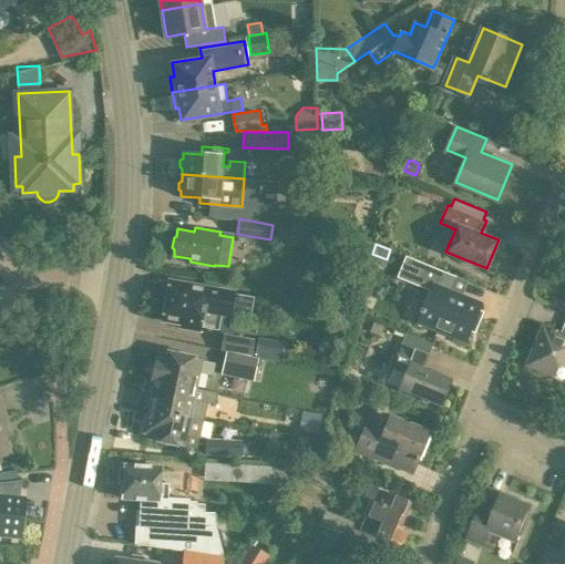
[(483,303),(450,289),(455,275),(407,255),(398,276),(431,289),(418,321),(466,341),(483,303)]
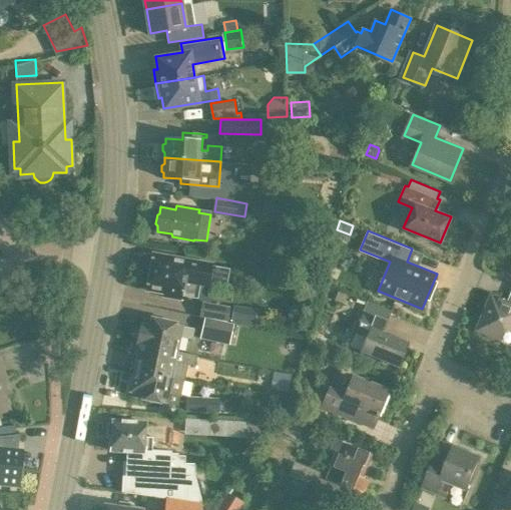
[(208,284),(209,282),(215,283),(226,285),(230,267),(212,265),(159,255),(153,252),(146,289),(159,292),(164,292),(163,297),(181,300),(182,295),(198,298),(201,283),(208,284)]
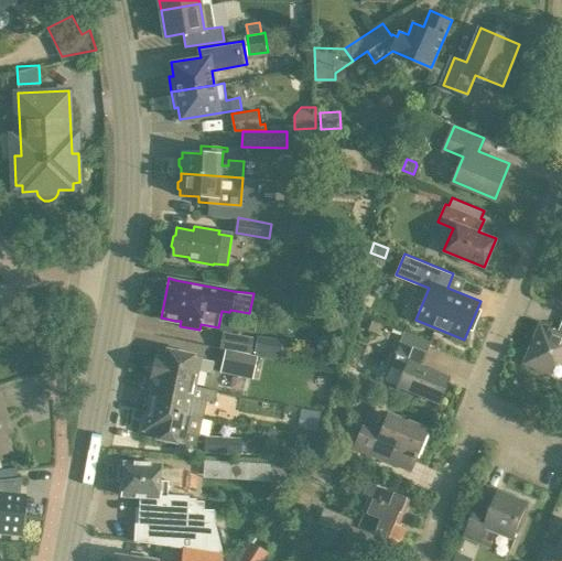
[(561,331),(541,323),(525,364),(552,375),(558,362),(561,363),(561,331)]
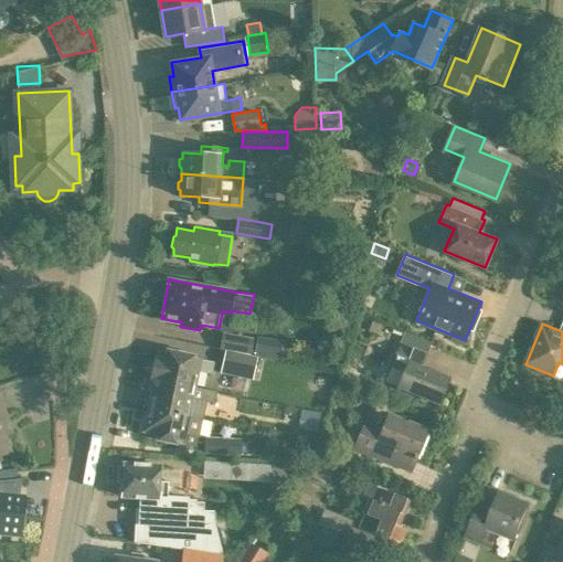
[(432,341),(405,330),(401,342),(395,357),(409,362),(399,386),(439,403),(449,378),(422,366),(427,353),(432,341)]
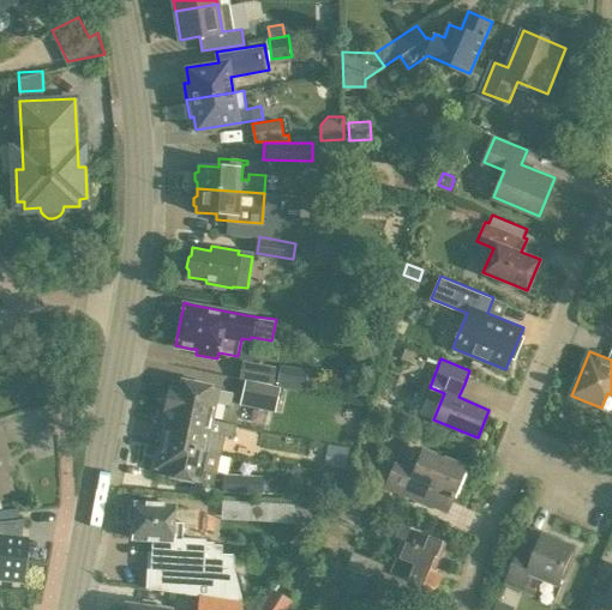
[(244,360),(240,378),(275,384),(277,366),(244,360)]
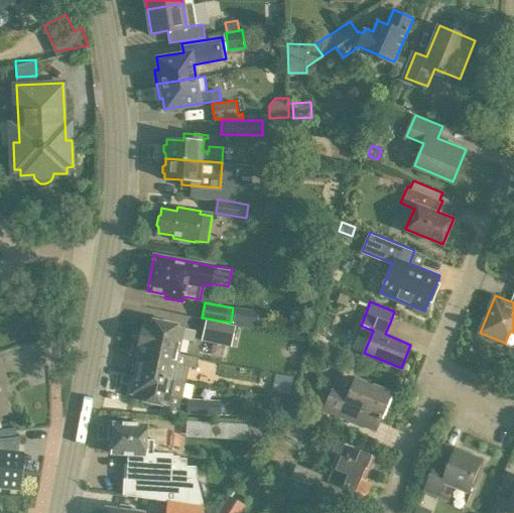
[(232,322),(253,325),(255,313),(234,310),(232,322)]
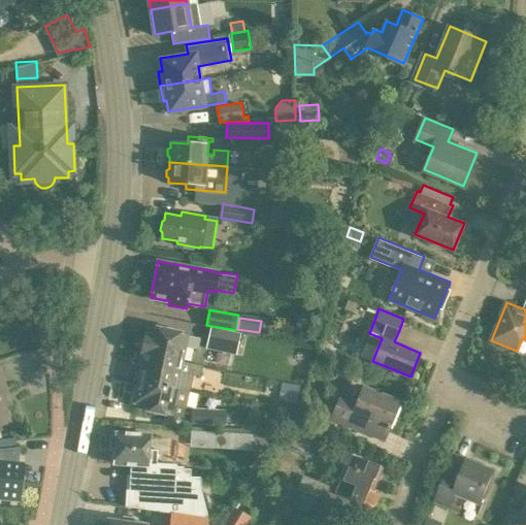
[(187,333),(164,329),(164,328),(152,325),(151,332),(145,331),(144,335),(141,334),(138,349),(141,350),(140,351),(179,359),(183,345),(197,348),(199,337),(187,334),(187,333)]
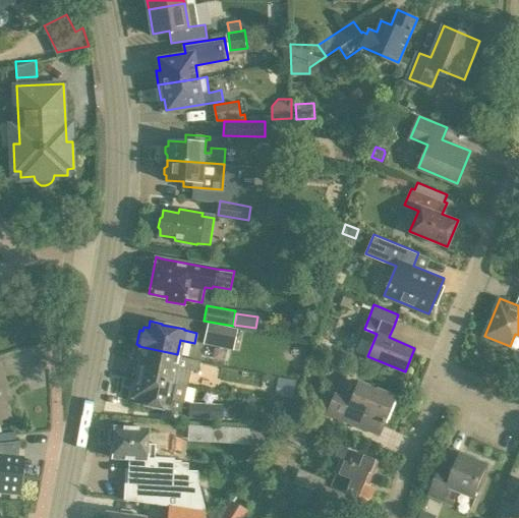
[(235,343),(238,328),(235,327),(209,322),(206,338),(235,343)]
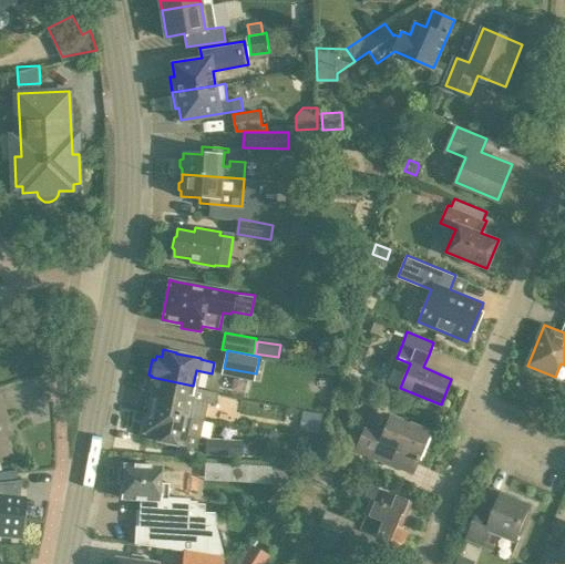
[(193,386),(151,377),(149,388),(155,389),(151,407),(203,418),(206,401),(215,402),(218,391),(193,386)]
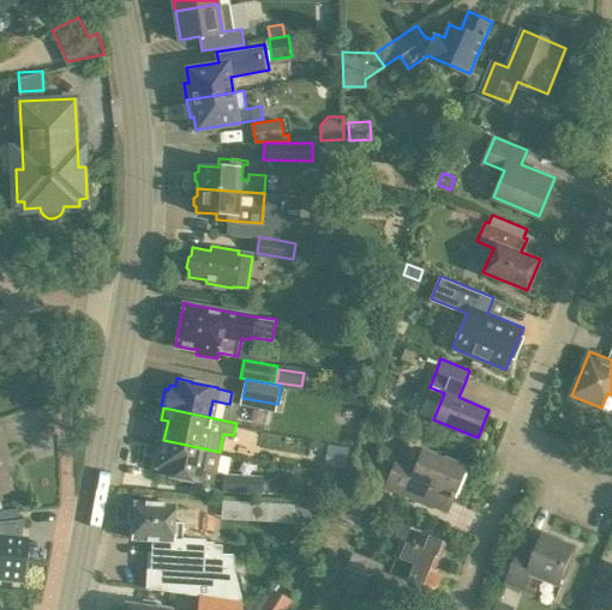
[(13,467),(0,428),(0,491),(12,488),(6,470),(13,467)]
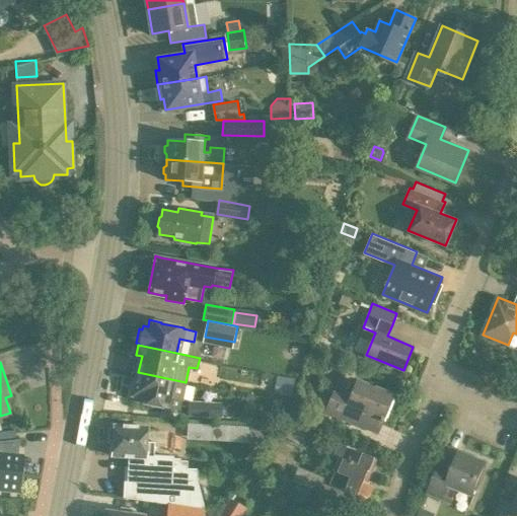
[(137,397),(137,400),(149,402),(165,407),(179,410),(186,382),(138,372),(138,373),(135,373),(132,386),(136,387),(134,393),(139,394),(138,398),(137,397)]
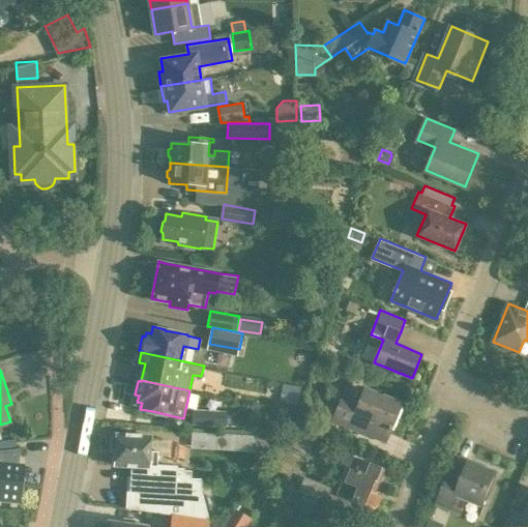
[(298,404),(301,385),(283,382),(280,401),(298,404)]
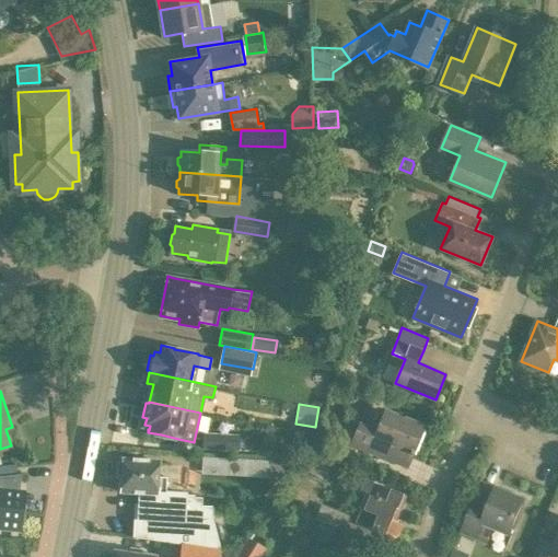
[(379,429),(360,421),(351,443),(378,454),(383,442),(414,454),(425,427),(385,410),(379,429)]
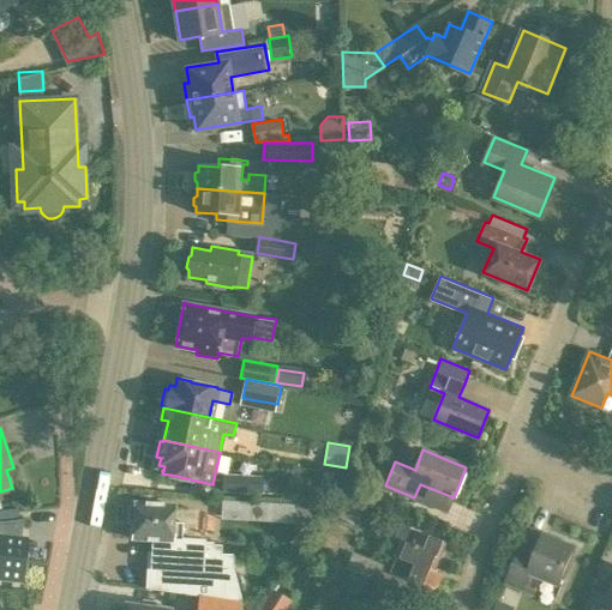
[(226,472),(225,489),(264,493),(264,488),(273,488),(273,478),(265,477),(265,475),(226,472)]
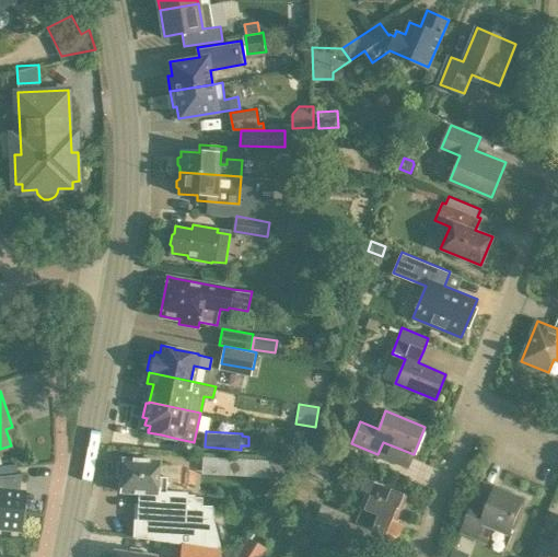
[(271,476),(272,459),(243,457),(242,474),(271,476)]
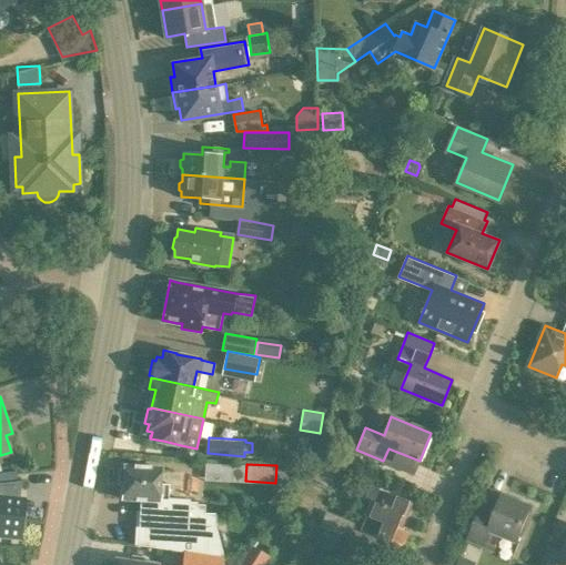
[(124,497),(142,498),(169,501),(170,484),(161,484),(162,468),(125,466),(125,470),(122,472),(122,480),(124,483),(124,497)]
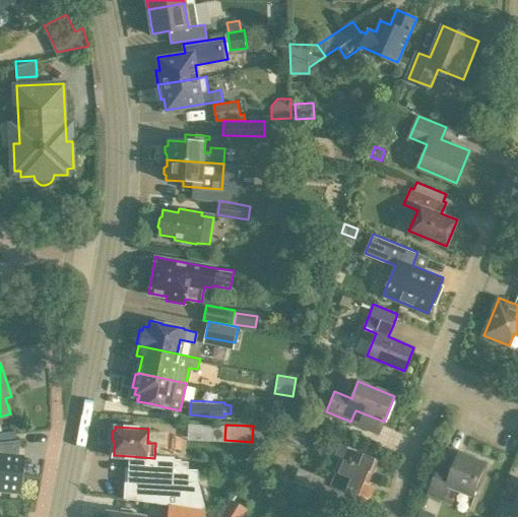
[(0,489),(19,492),(23,455),(17,454),(18,441),(0,442),(0,489)]
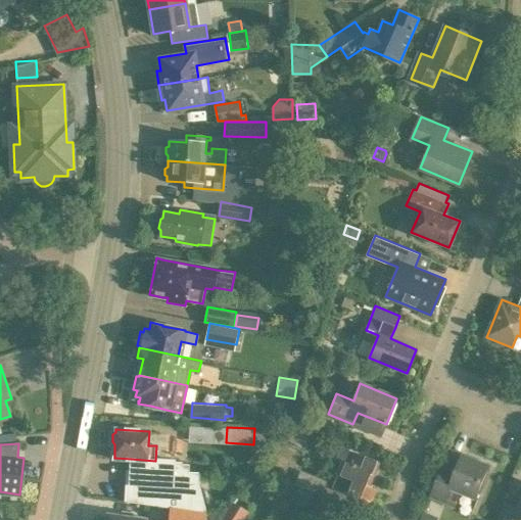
[(336,459),(343,462),(333,486),(372,503),(377,489),(370,486),(380,462),(341,446),(336,459)]
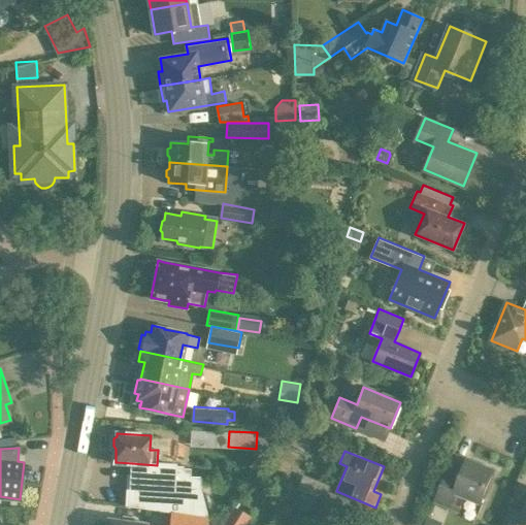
[(466,496),(482,502),(495,470),(469,460),(462,476),(450,470),(437,500),(460,511),(466,496)]
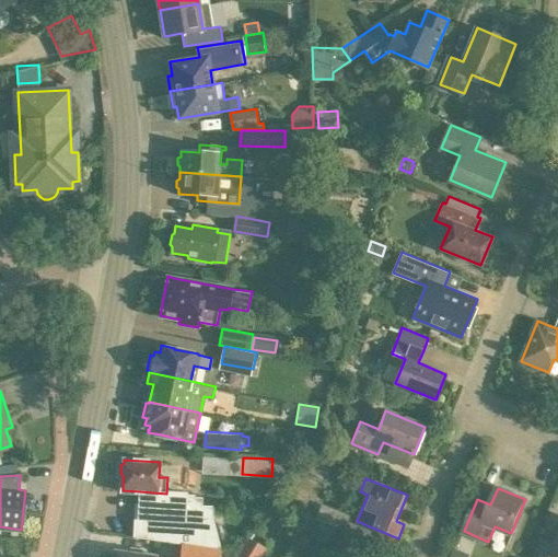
[(151,541),(179,544),(221,550),(212,520),(212,508),(201,507),(202,499),(195,498),(195,496),(186,496),(166,494),(140,491),(139,519),(152,520),(151,541)]
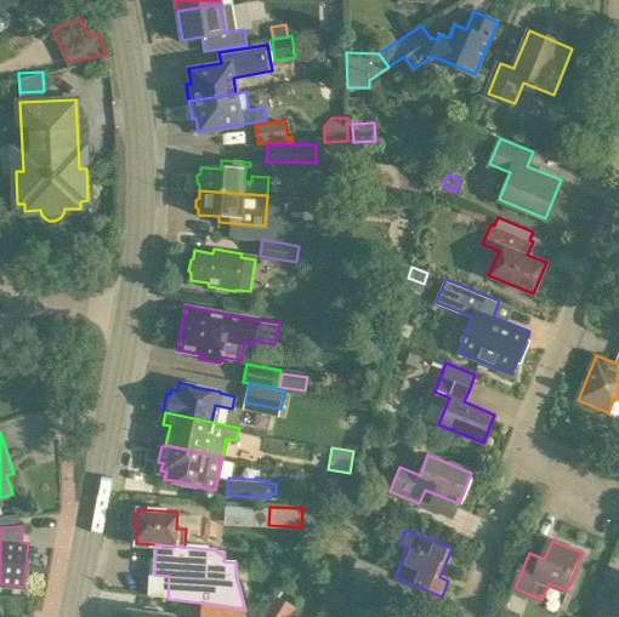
[(357,561),(351,575),(382,588),(388,575),(357,561)]
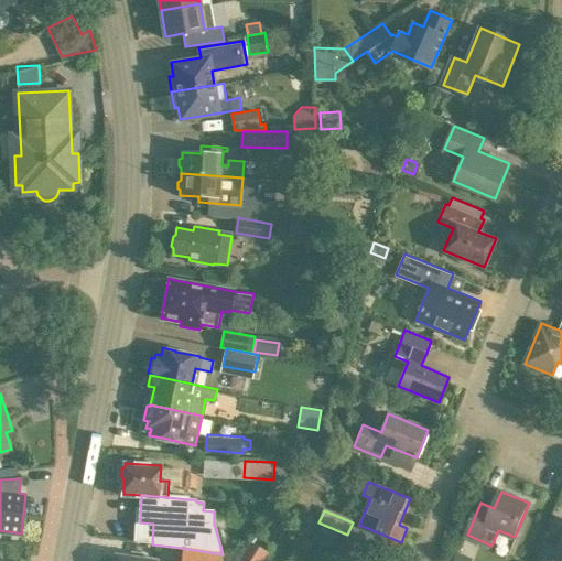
[(561,547),(548,541),(540,560),(561,560),(561,547)]
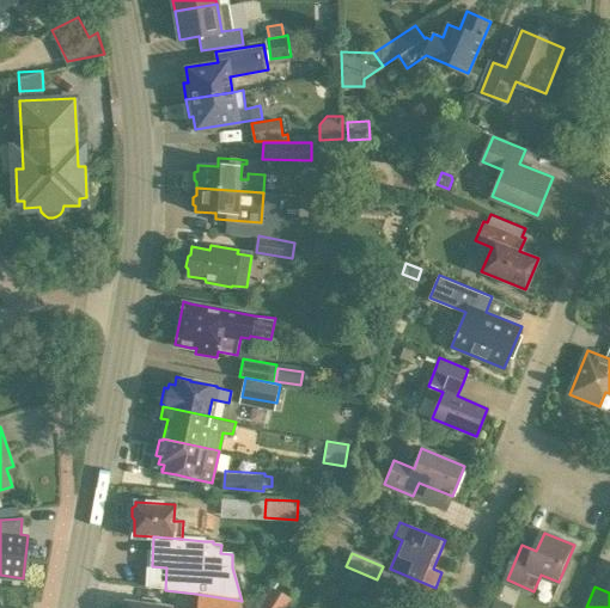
[(241,607),(242,601),(196,594),(194,607),(174,607),(175,603),(126,597),(123,607),(241,607)]
